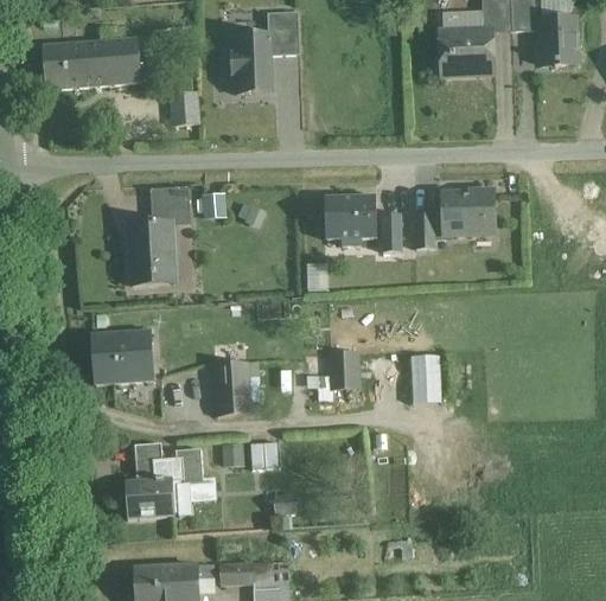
[(480,0),(482,30),(490,30),(490,31),(511,31),(509,0),(480,0)]
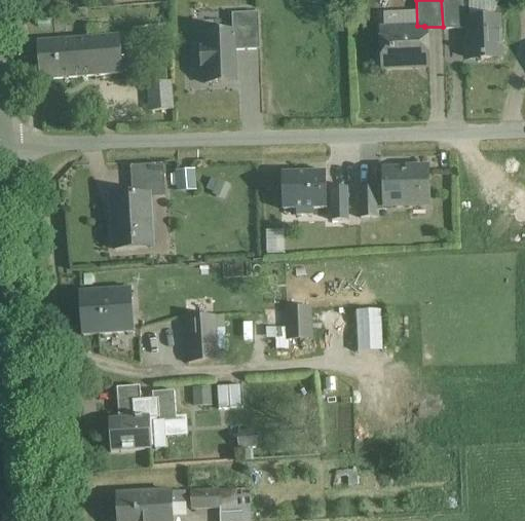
[(441,0),(443,27),(464,26),(463,0),(441,0)]
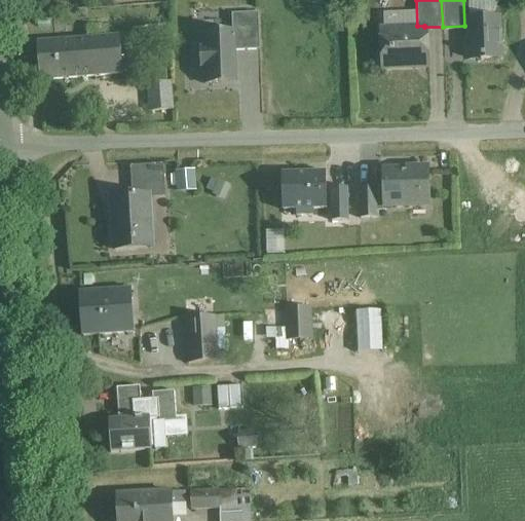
[(257,9),(230,10),(231,29),(233,29),(233,47),(259,46),(257,9)]
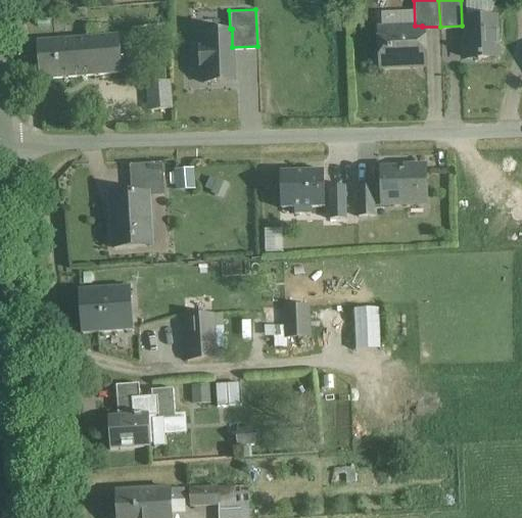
[(495,14),(466,16),(467,42),(462,42),(462,53),(477,53),(477,55),(497,54),(495,14)]
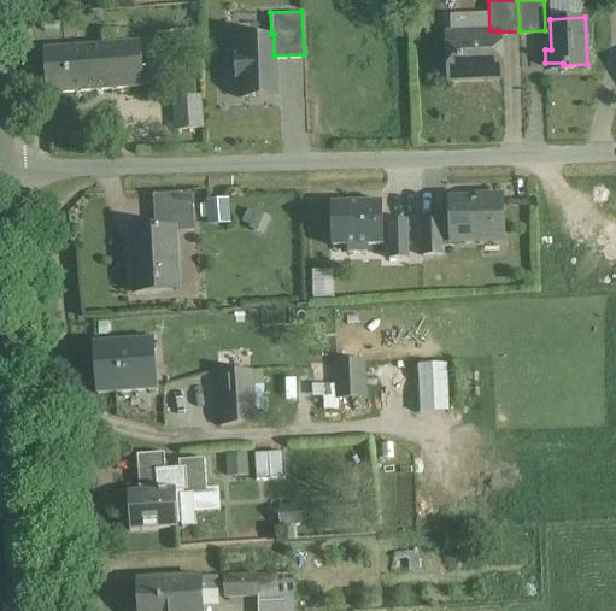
[(490,30),(447,33),(449,48),(456,56),(457,74),(500,72),(498,31),(498,30),(490,30)]
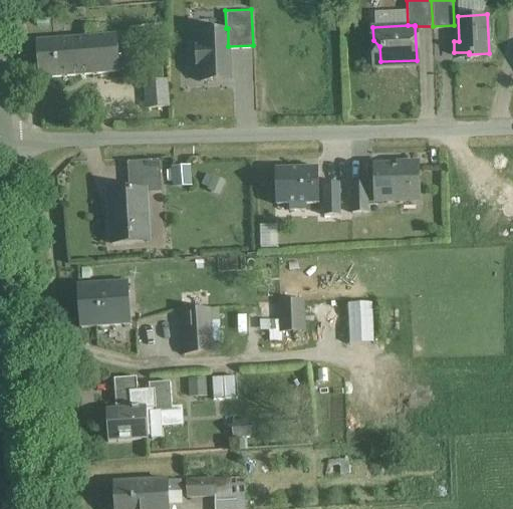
[(214,28),(197,28),(198,44),(192,45),(193,62),(199,62),(199,78),(216,77),(216,76),(230,75),(228,46),(228,28),(226,28),(214,29),(214,28)]
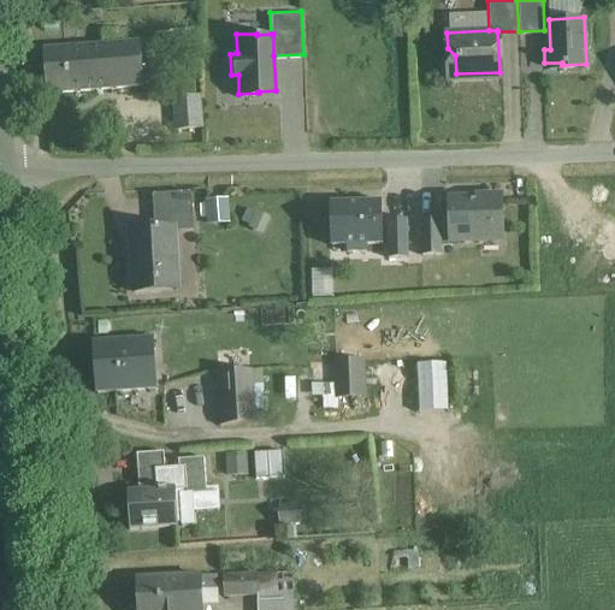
[(140,40),(104,42),(107,84),(142,82),(140,40)]
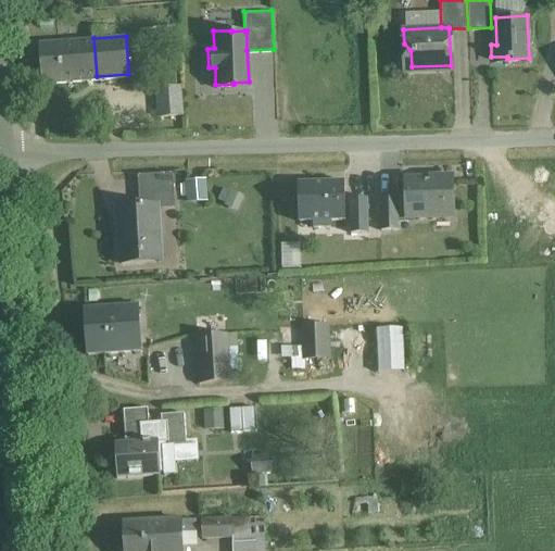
[(93,38),(40,41),(43,80),(97,76),(93,38)]
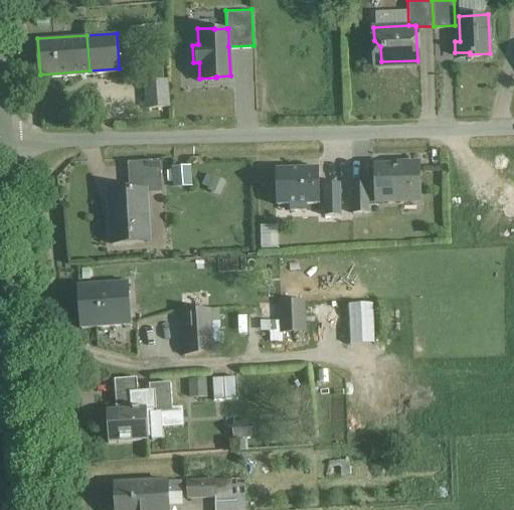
[(166,76),(145,78),(147,105),(168,103),(166,76)]
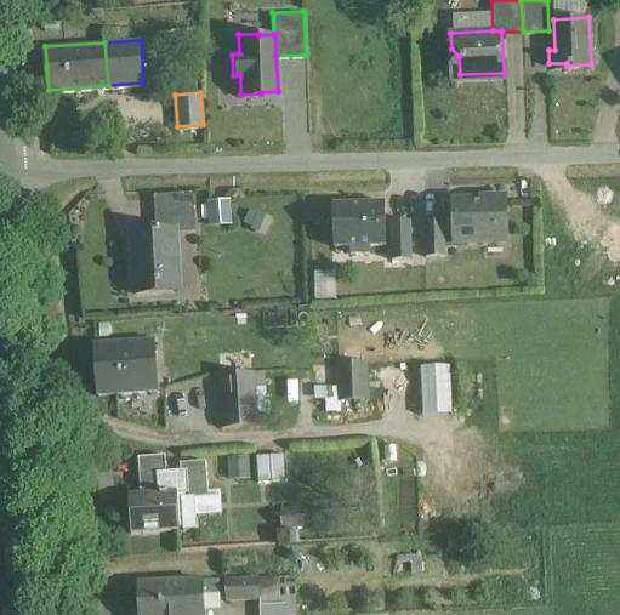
[(192,189),(153,192),(155,226),(175,225),(175,229),(195,228),(192,189)]
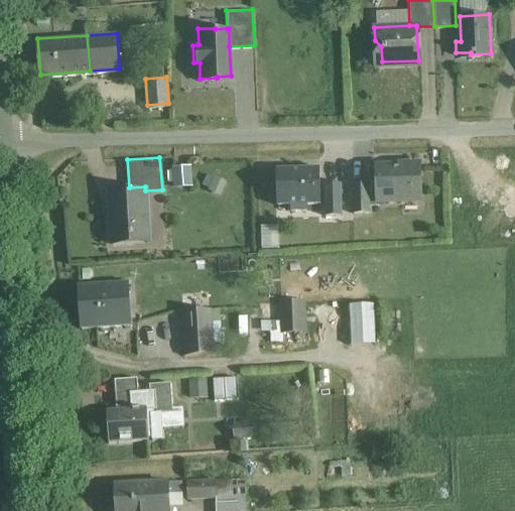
[(418,160),(396,161),(397,166),(390,166),(390,163),(376,163),(376,184),(376,199),(378,199),(415,199),(415,181),(419,181),(418,160)]
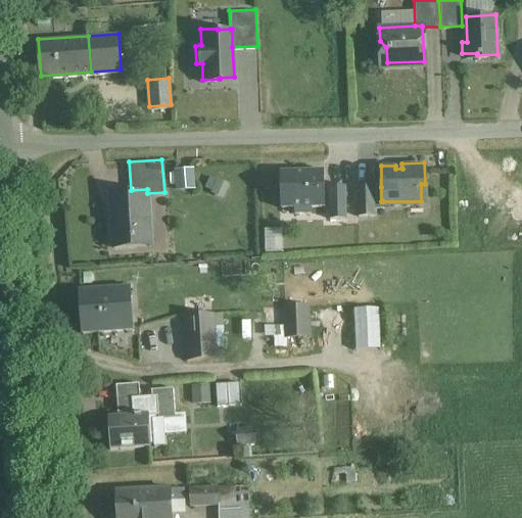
[(172,166),(174,186),(192,184),(190,165),(172,166)]
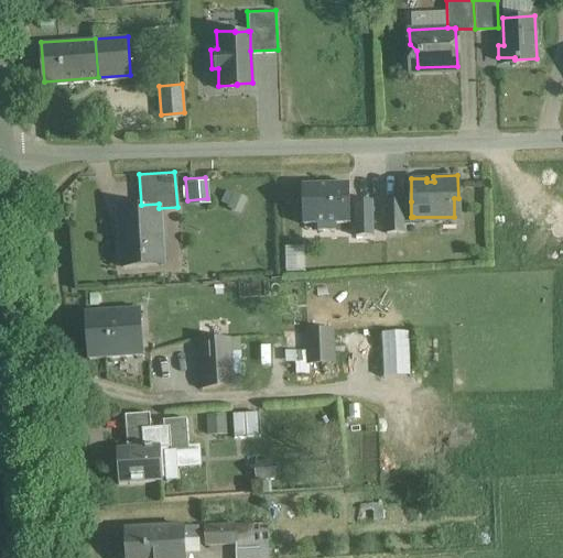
[(348,179),(302,179),(301,218),(315,219),(315,227),(334,227),(334,220),(348,220),(348,179)]
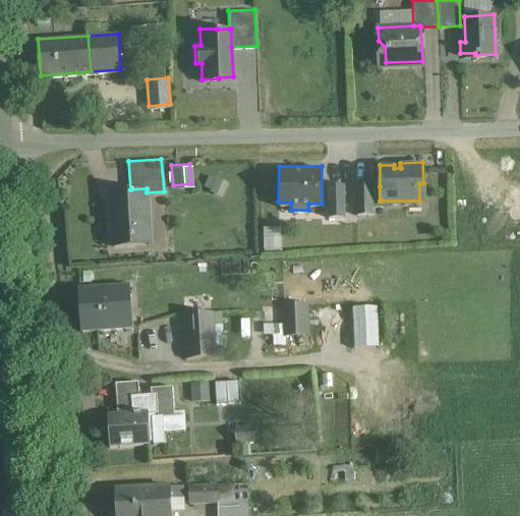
[(342,182),(326,183),(327,215),(343,215),(342,182)]
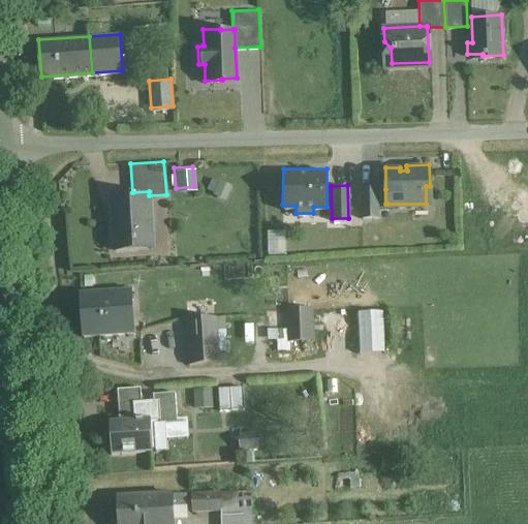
[(377,187),(361,188),(362,216),(378,215),(377,189),(377,187)]
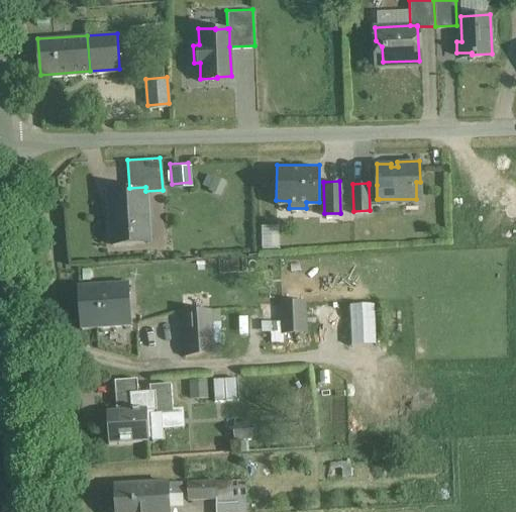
[(377,199),(377,185),(369,185),(370,203),(379,203),(379,199),(377,199)]
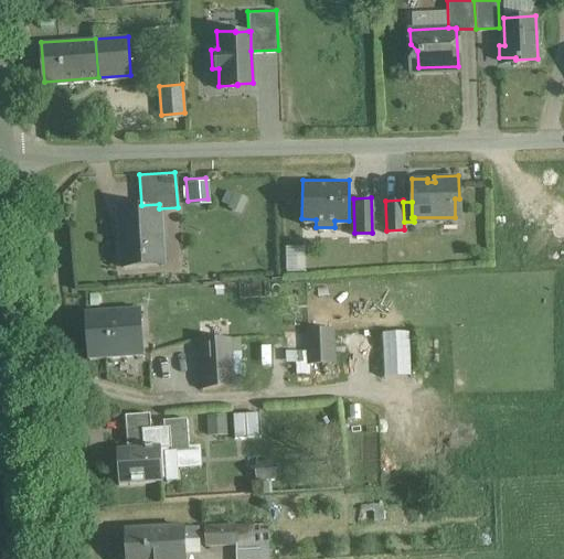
[(141,205),(119,207),(123,266),(162,264),(159,208),(159,204),(141,205)]
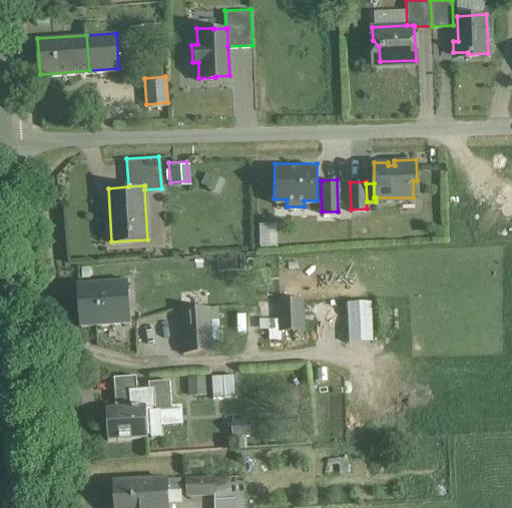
[(125,280),(79,283),(81,323),(128,320),(125,280)]
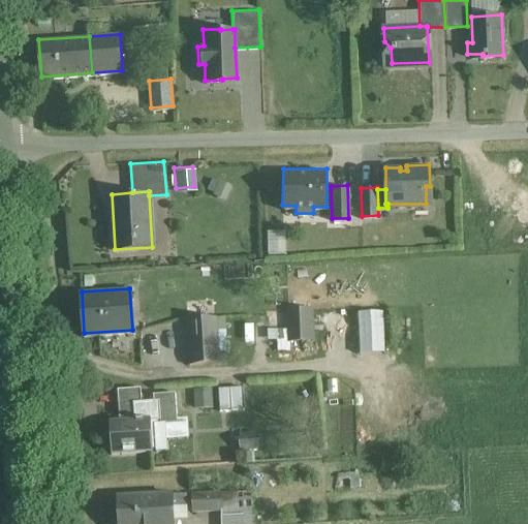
[(285,306),(286,337),(310,336),(309,305),(285,306)]
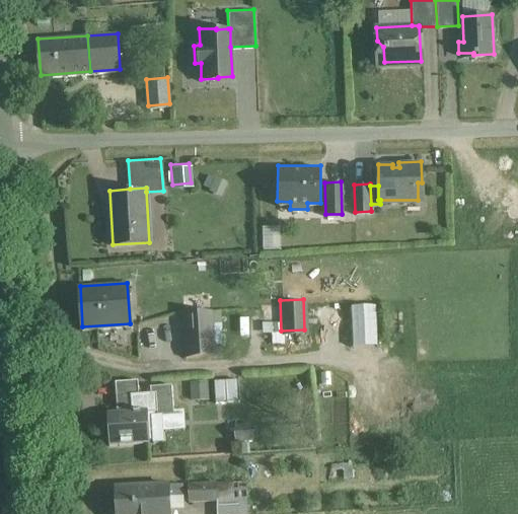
[(376,302),(352,303),(353,342),(378,341),(376,302)]
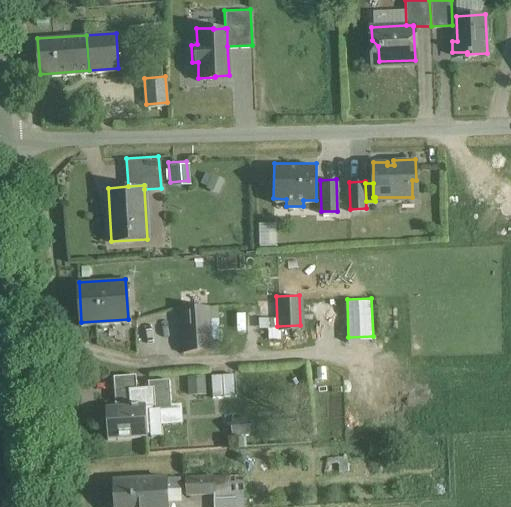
[(209,303),(181,305),(184,351),(211,349),(209,303)]
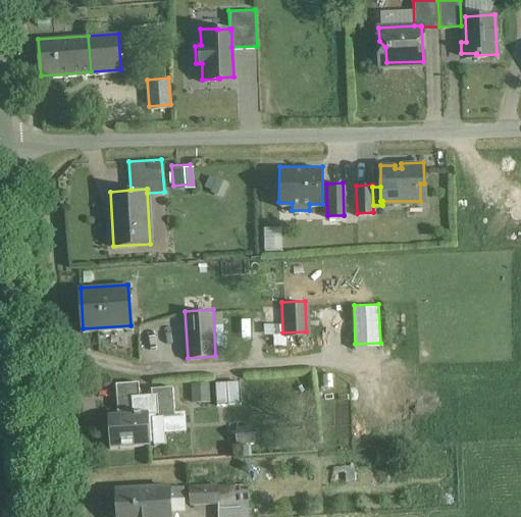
[(215,399),(239,398),(239,376),(214,377),(215,399)]
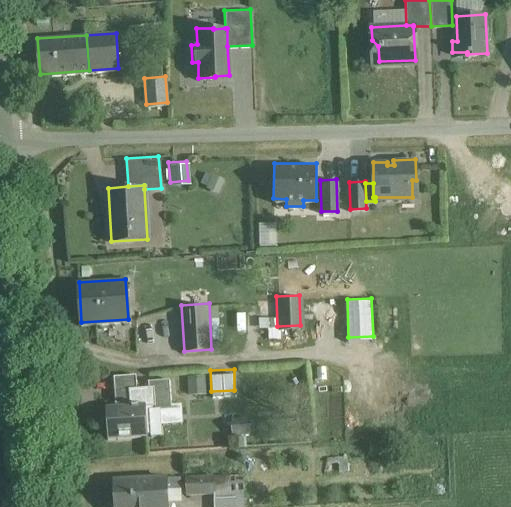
[(135,372),(113,374),(114,389),(119,389),(118,387),(136,386),(135,372)]
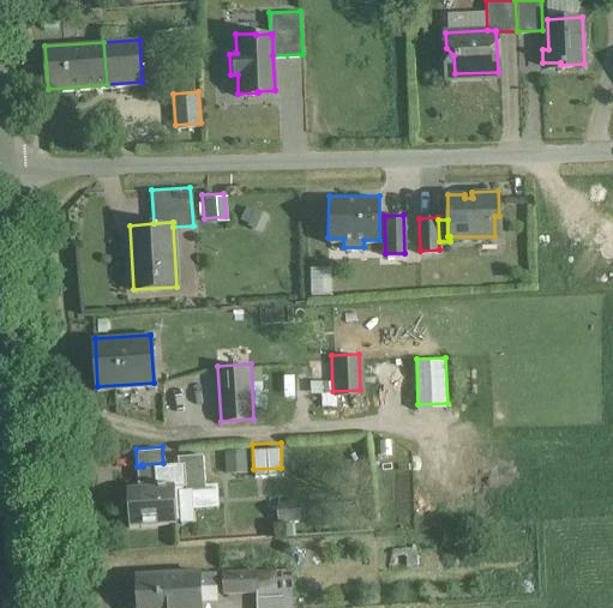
[(221,449),(222,470),(244,469),(242,447),(221,449)]
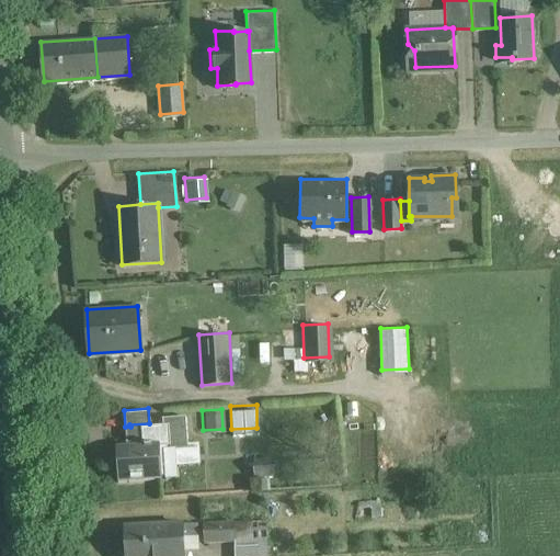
[(149,423),(129,424),(130,427),(132,443),(115,443),(117,479),(160,476),(160,473),(164,473),(164,476),(176,475),(174,447),(196,446),(195,444),(187,445),(184,413),(161,416),(161,422),(149,423)]
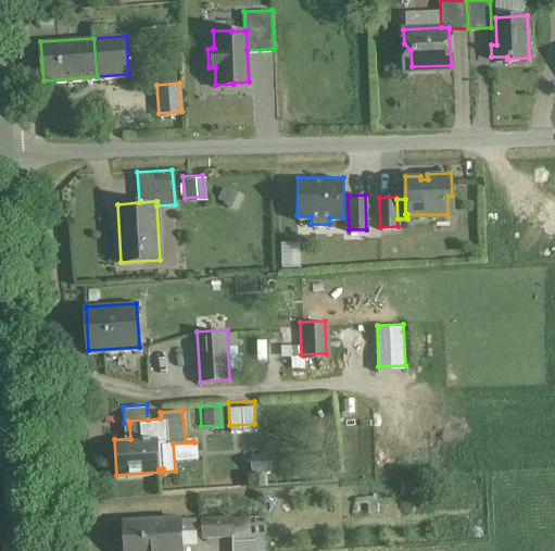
[(251,514),(199,516),(200,536),(229,535),(229,550),(249,550),(253,550),(251,514)]
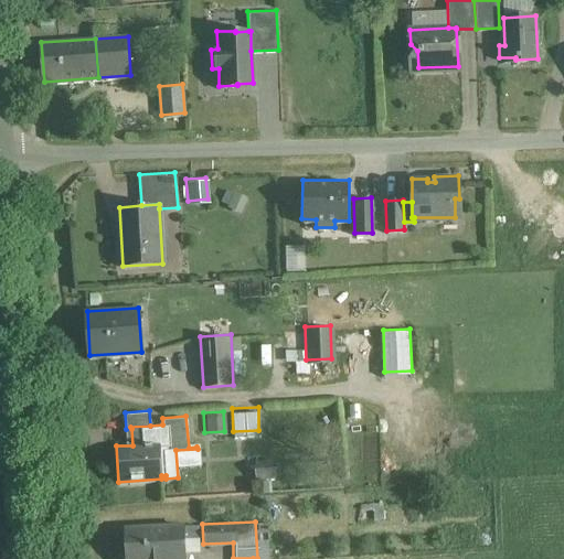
[(181,558),(180,526),(124,529),(126,558),(181,558)]
